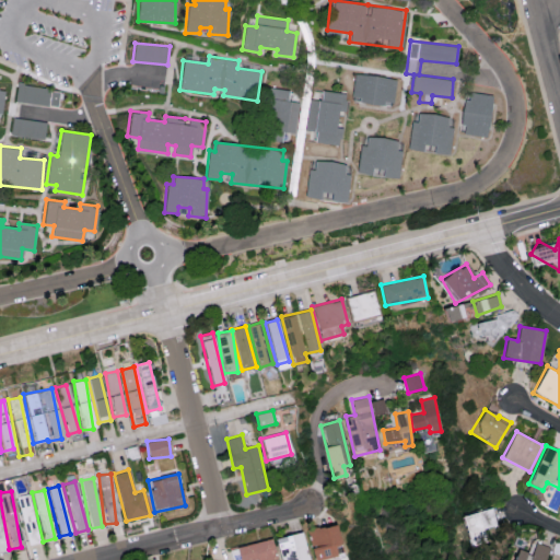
[(14,497),(27,546),(39,543),(26,493),(14,497)]
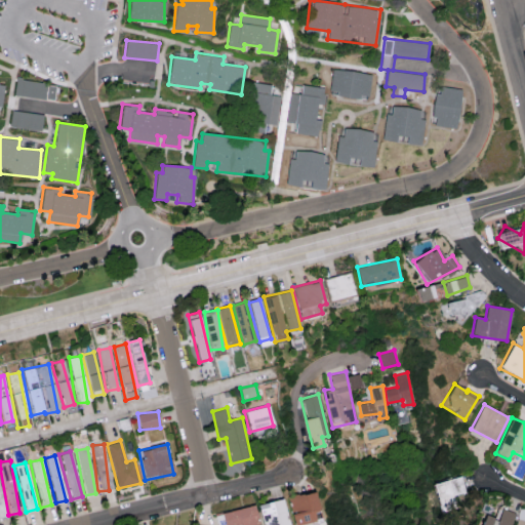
[(431,486),(440,513),(455,507),(451,496),(467,491),(460,475),(431,486)]
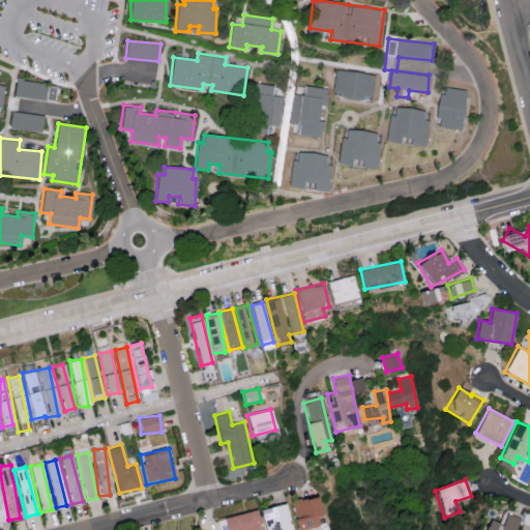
[(316,518),(321,517),(318,496),(291,501),(296,529),(303,529),(318,527),(316,518)]
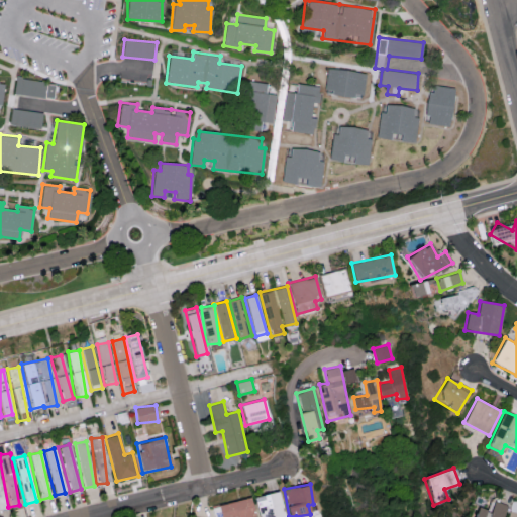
[(253,496),(255,516),(283,516),(280,492),(253,496)]
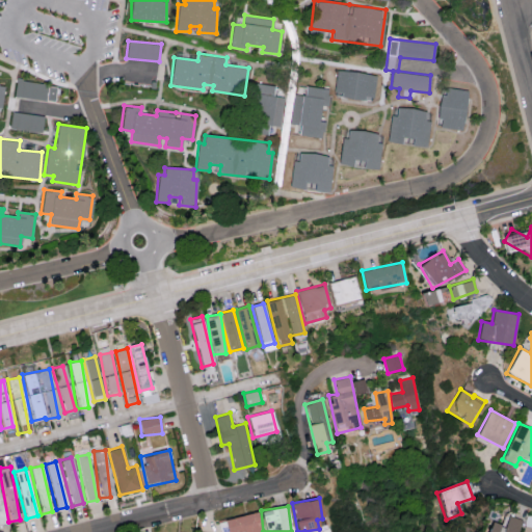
[(248,531),(261,530),(258,513),(224,519),(227,531),(248,531)]
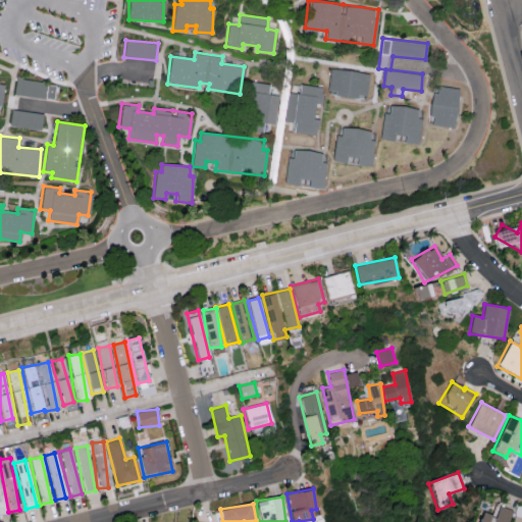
[(507,521),(512,511),(498,505),(493,516),(482,512),(478,521),(507,521)]
